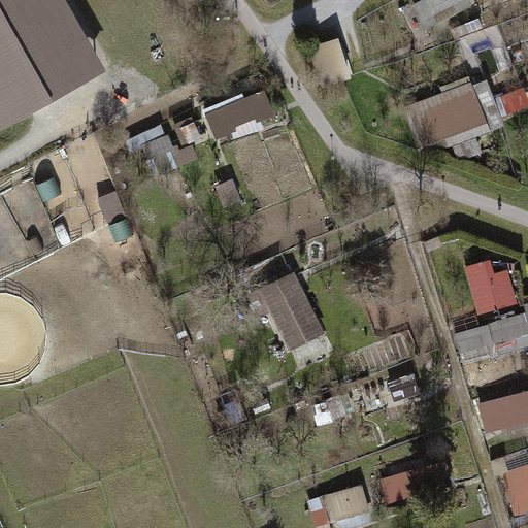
[(68,0),(0,0),(0,135),(111,76),(68,0)]
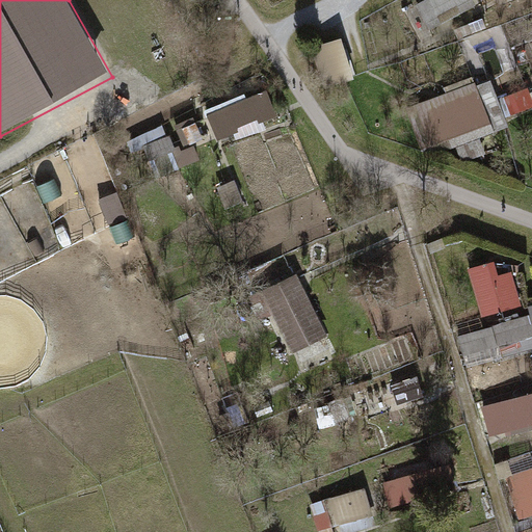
[(431,31),(478,8),(474,0),(425,0),(418,4),(431,31)]
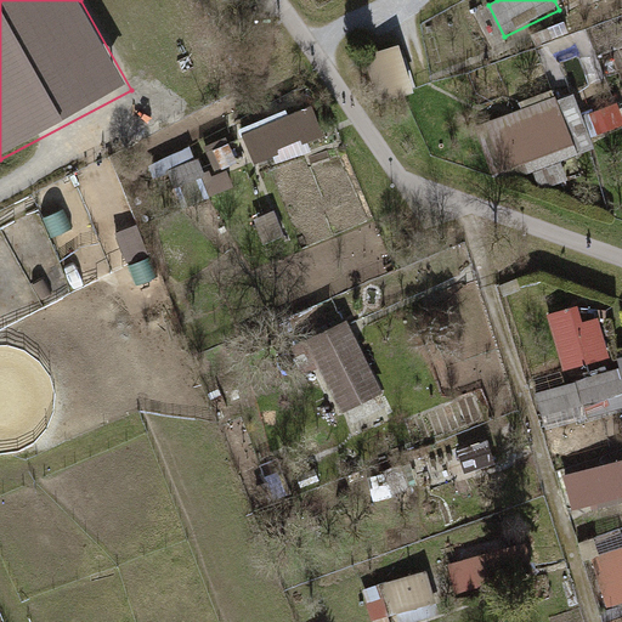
[(399,43),(363,55),(378,101),(414,86),(399,43)]
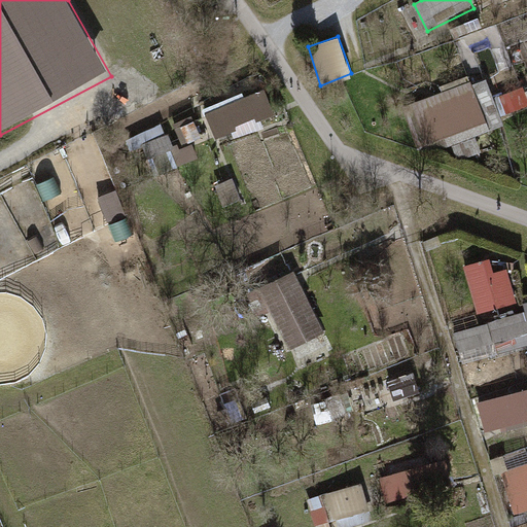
[(481,83),(493,118),(526,105),(526,94),(525,88),(496,98),(490,80),(481,83)]
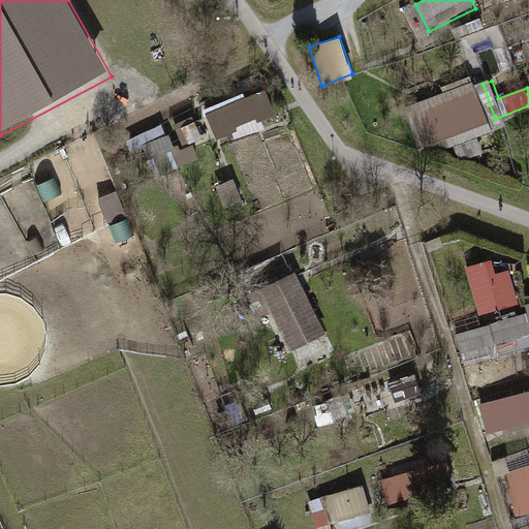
[(273,113),(263,87),(205,113),(215,136),(273,113)]
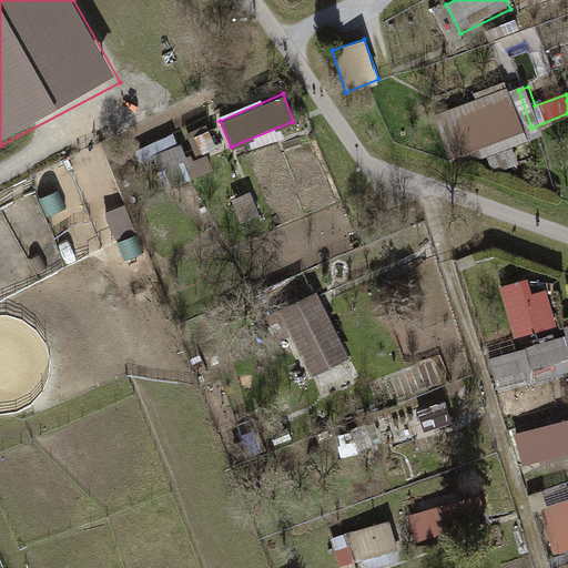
[(505,99),(445,119),(462,169),(521,149),(505,99)]
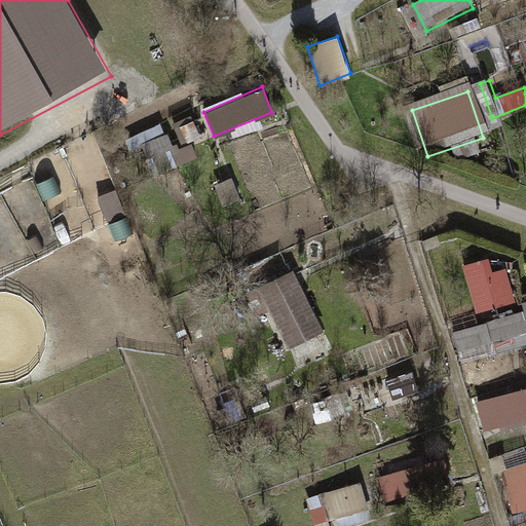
[(156,178),(199,165),(193,143),(200,141),(194,118),(178,122),(184,146),(173,149),(167,130),(145,137),(156,178)]
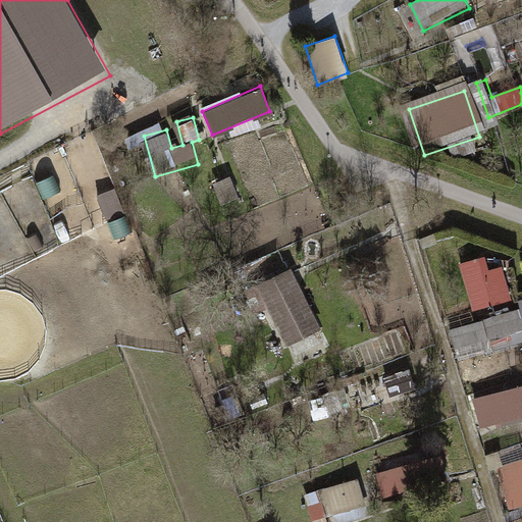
[(111,220),(125,215),(105,167),(91,173),(111,220)]
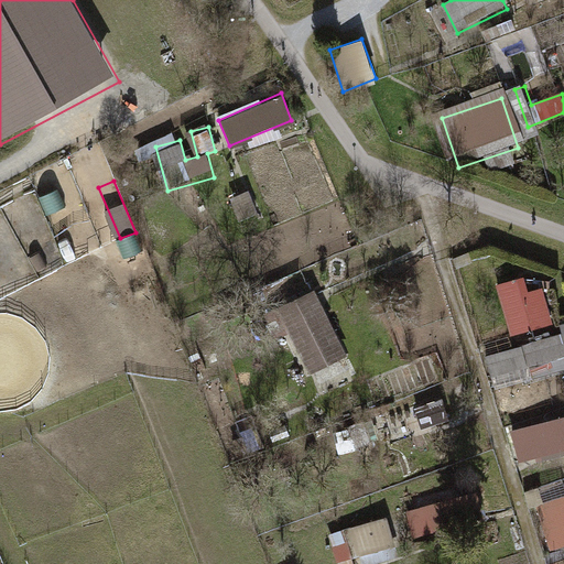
[(248,191),(230,197),(239,219),(257,212),(248,191)]
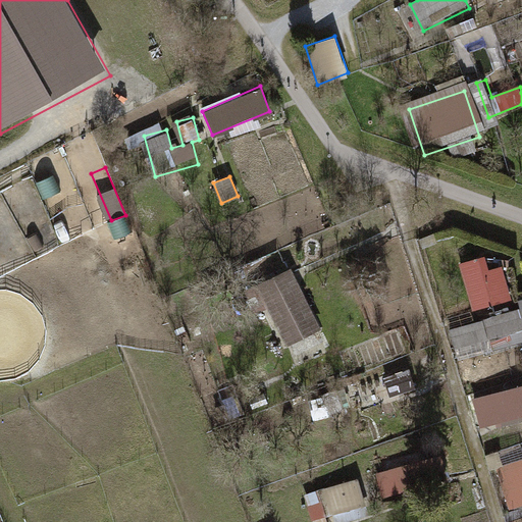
[(487,259),(466,262),(472,312),(514,306),(509,269),(489,272),(487,259)]
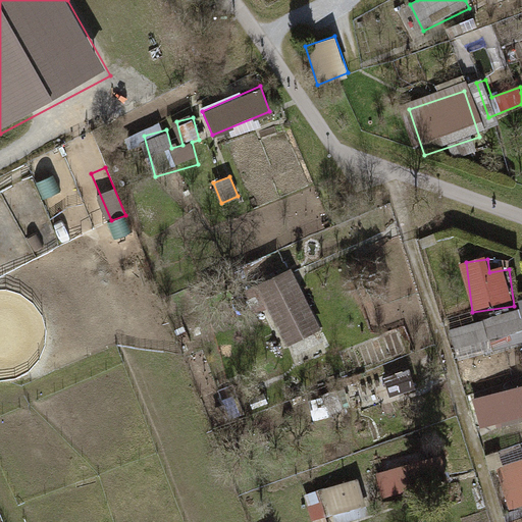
[(263,283),(259,285),(288,338),(315,323),(286,270),(263,283)]
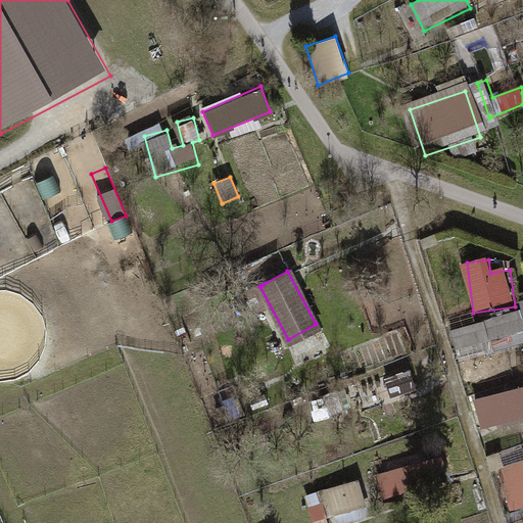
[(522,312),(449,334),(459,363),(522,344),(522,299),(519,301),(522,312)]
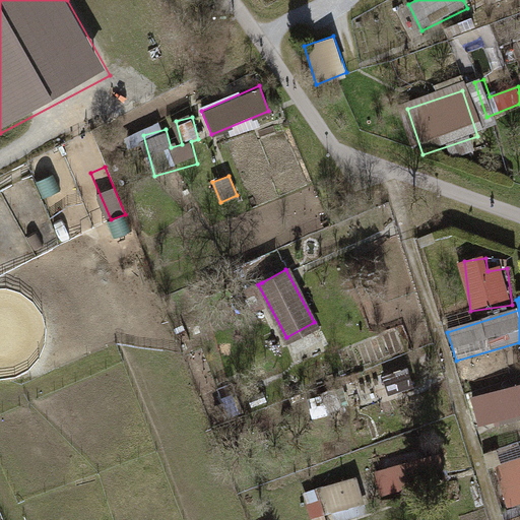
[(501,383),(470,392),(481,428),(519,415),(519,386),(504,392),(501,383)]
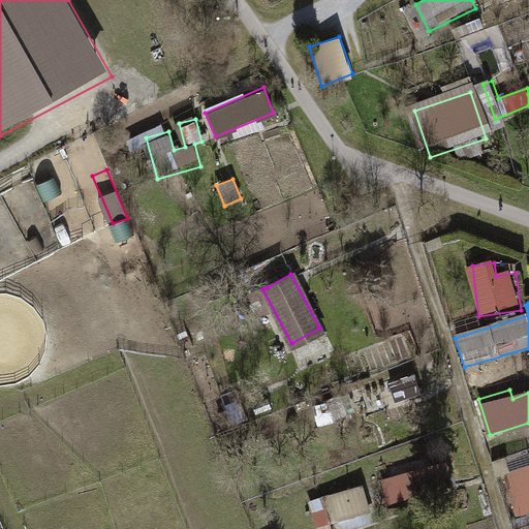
[(383,413),(385,421),(405,414),(403,407),(383,413)]
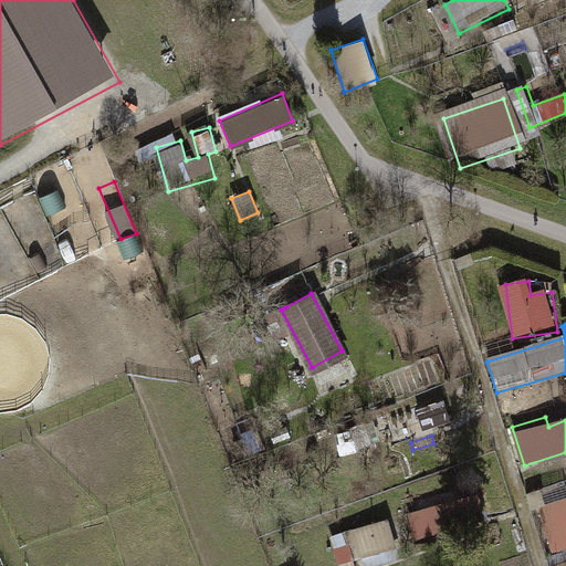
[(409,439),(390,444),(394,456),(412,450),(410,442),(409,439)]
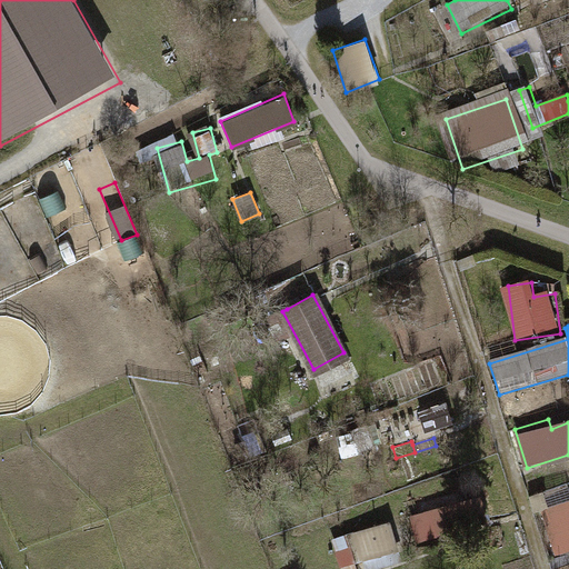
[(505,483),(487,489),(497,519),(515,513),(505,483)]
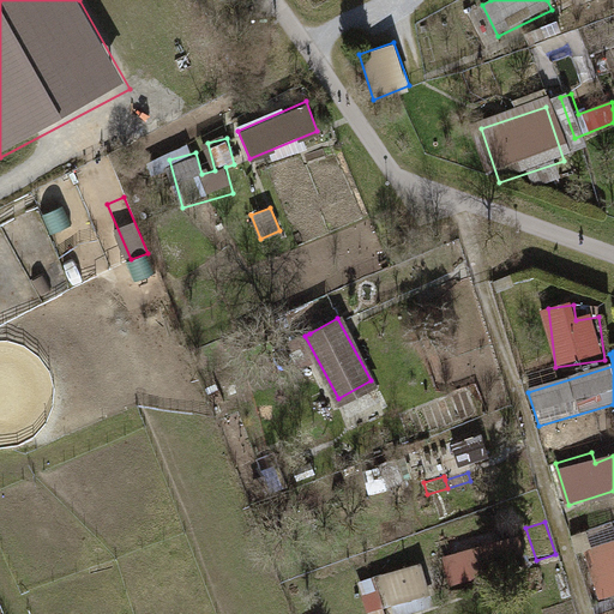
[(449,545),(451,557),(499,543),(495,531),(449,545)]
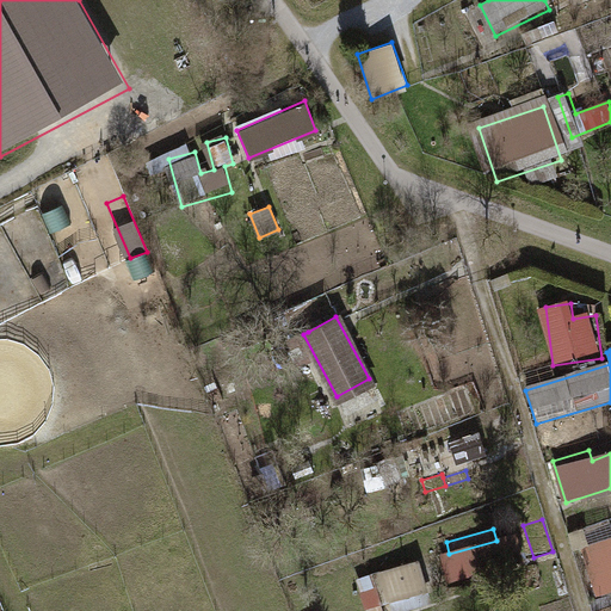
[(440,556),(449,584),(525,563),(517,535),(497,541),(449,554),(440,556)]
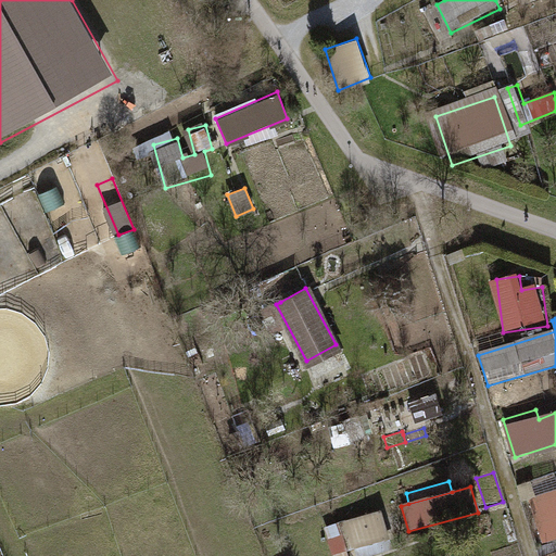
[(543,545),(555,540),(555,491),(528,501),(543,545)]
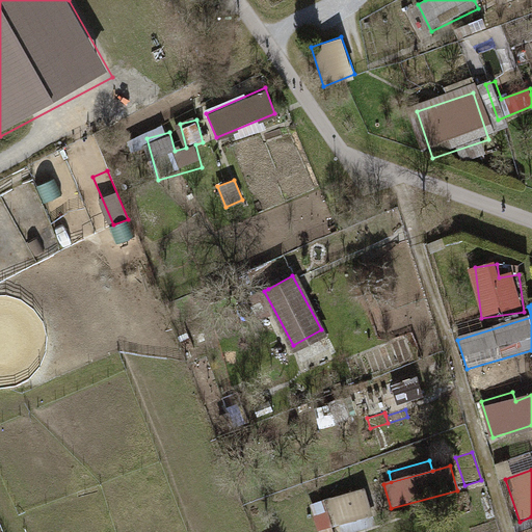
[(364,486),(365,489),(371,508),(387,503),(380,481),(364,486)]
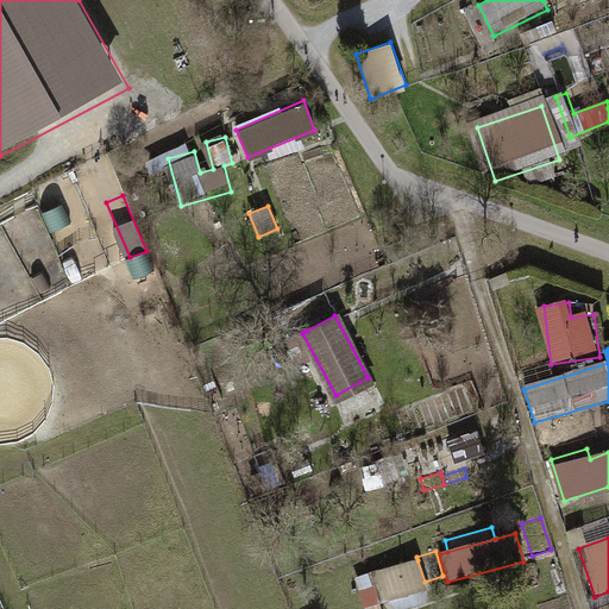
[(418,560),(372,572),(382,604),(427,591),(425,582),(418,560)]
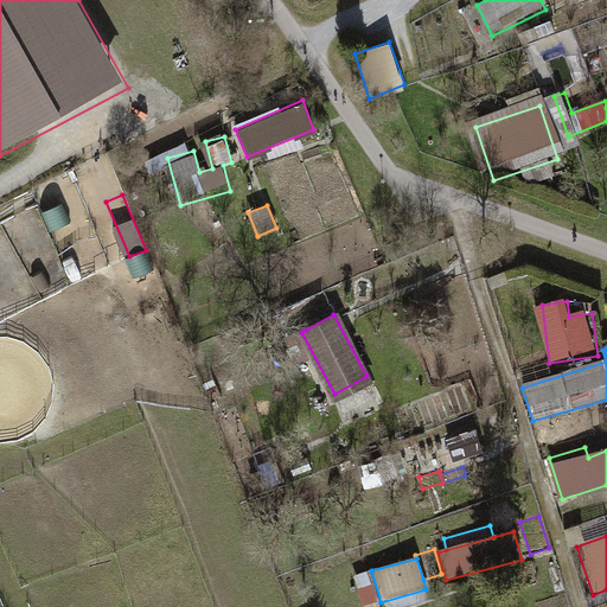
[(364,606),(381,602),(371,570),(355,576),(363,606),(364,606)]
